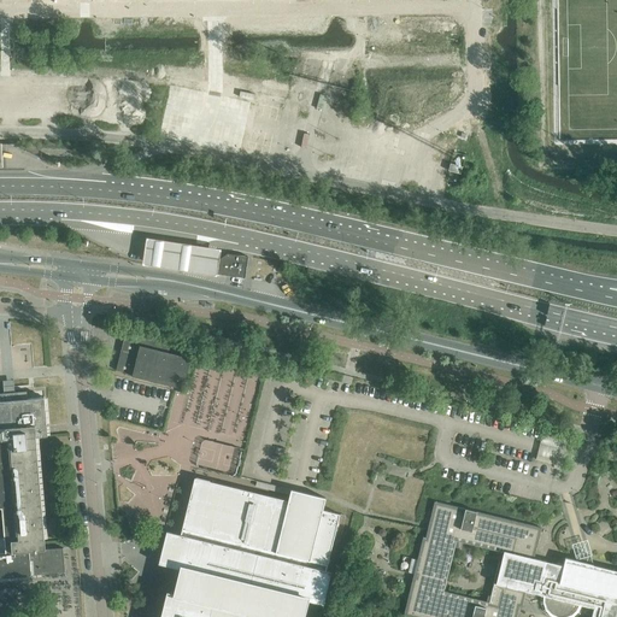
[(448,171),(460,174),(463,166),(451,163),(448,171)]
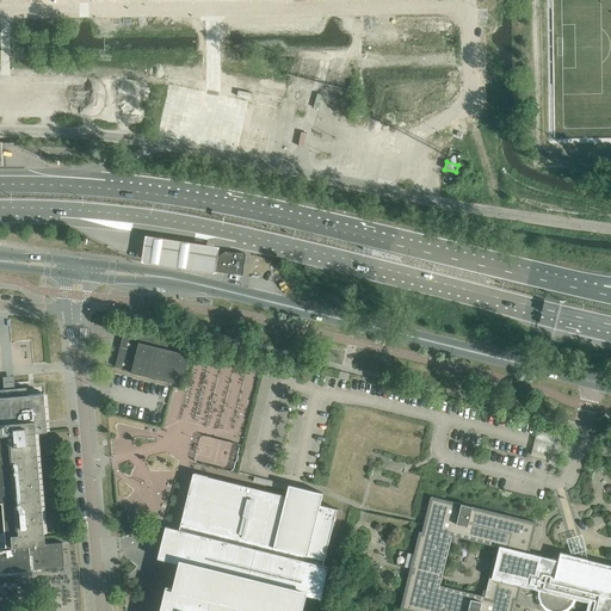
[(218,248),(146,236),(142,259),(142,263),(215,273),(218,248)]
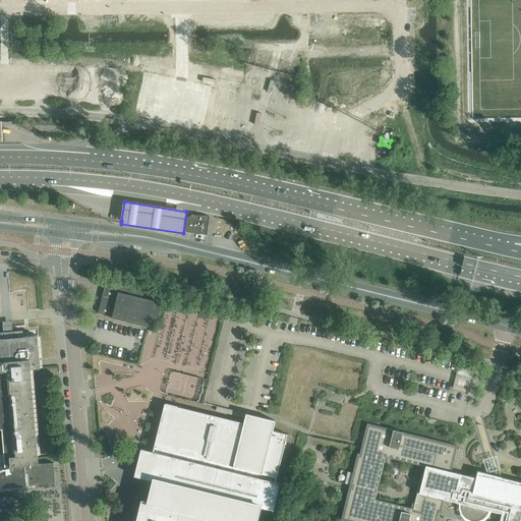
[(99,312),(98,312),(112,316),(112,317),(145,326),(154,328),(155,329),(155,328),(159,329),(165,304),(161,303),(161,302),(160,302),(142,298),(145,291),(106,282),(99,312)]
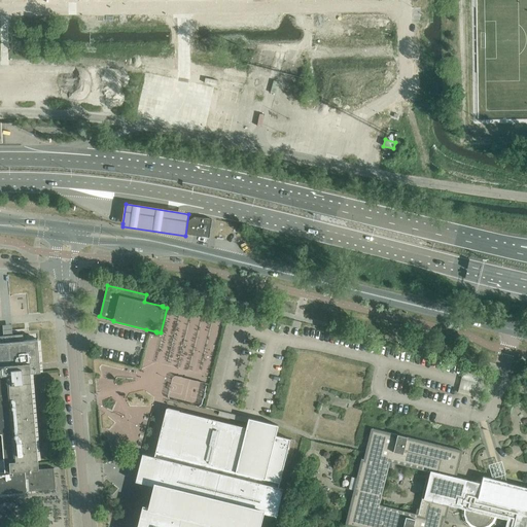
[(4,324),(5,335),(13,334),(12,323),(4,324)]
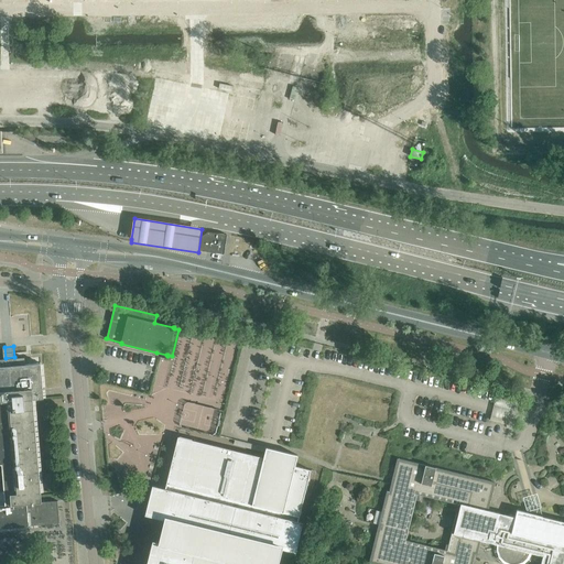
[(0,464),(2,465),(6,506),(0,506),(0,527),(58,522),(57,506),(57,500),(42,501),(33,400),(44,399),(40,356),(15,358),(4,359),(0,359),(0,464)]
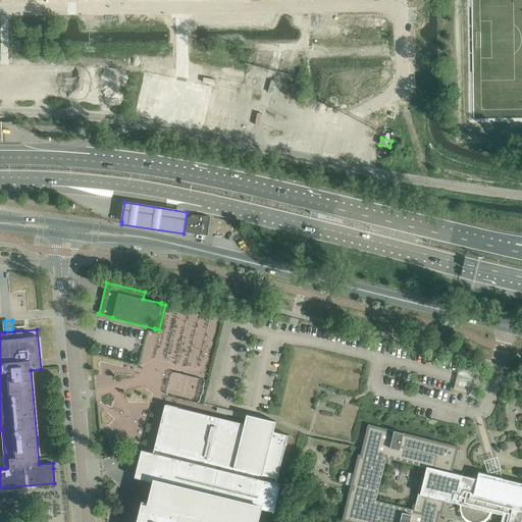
[(460,365),(454,388),(470,394),(476,369),(460,365)]
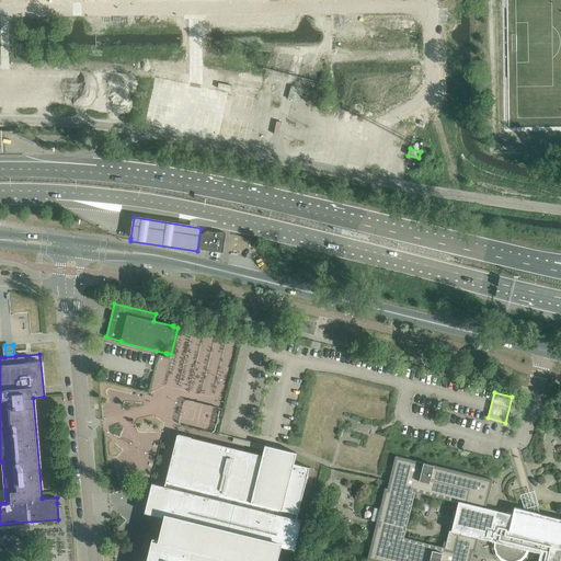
[(216,444),(176,434),(164,487),(151,483),(148,499),(145,513),(164,517),(159,539),(152,537),(146,560),(275,560),(279,546),(294,550),(301,521),(297,519),(309,468),(294,464),(296,453),(286,450),(264,445),(262,455),(216,444)]
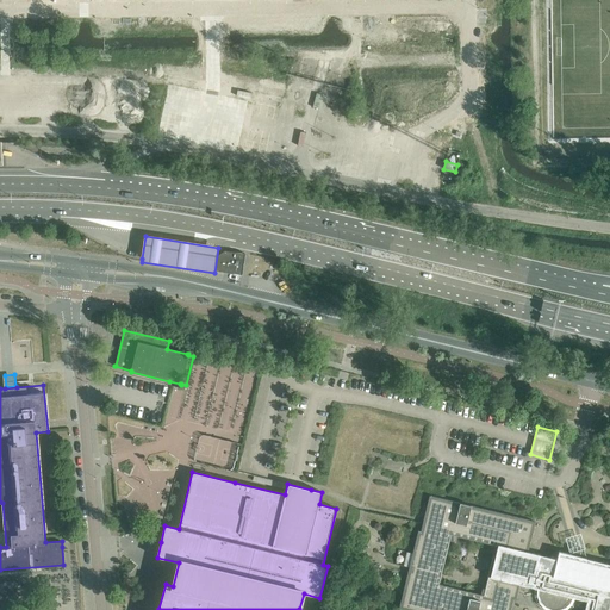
[(609,609),(609,572),(579,565),(528,552),(535,522),(433,497),(430,496),(422,526),(421,531),(418,530),(410,567),(399,609),(405,609),(510,609),(514,599),(516,599),(520,585),(542,590),(542,596),(545,602),(549,607),(556,608),(562,607),(567,603),(572,604),(576,598),(587,601),(584,609),(609,609)]
